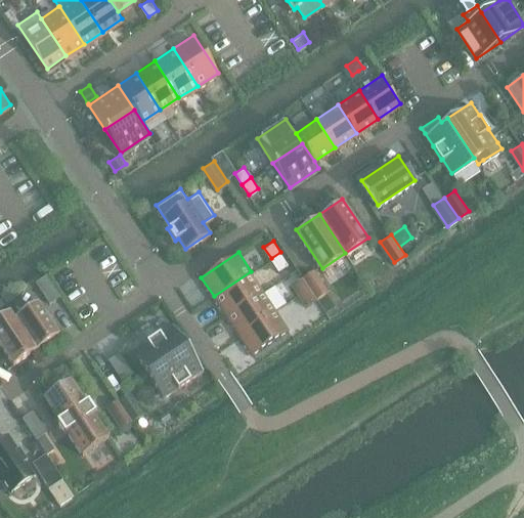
[(288,263),(280,252),(271,258),(278,269),(288,263)]
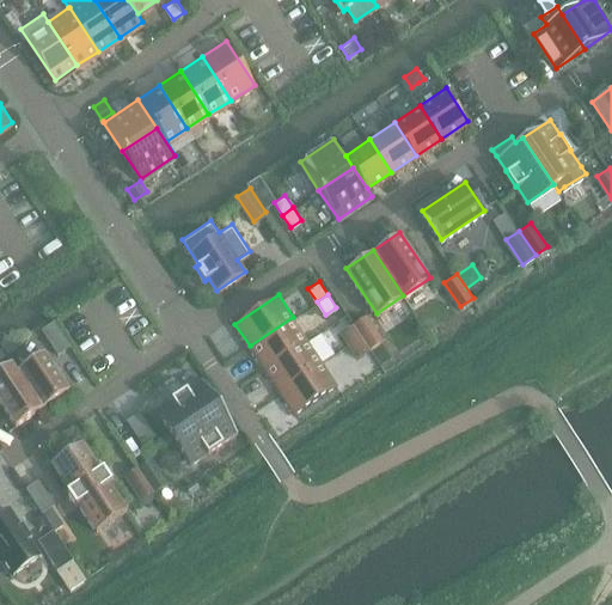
[(366,313),(353,322),(361,334),(369,347),(383,337),(366,313)]
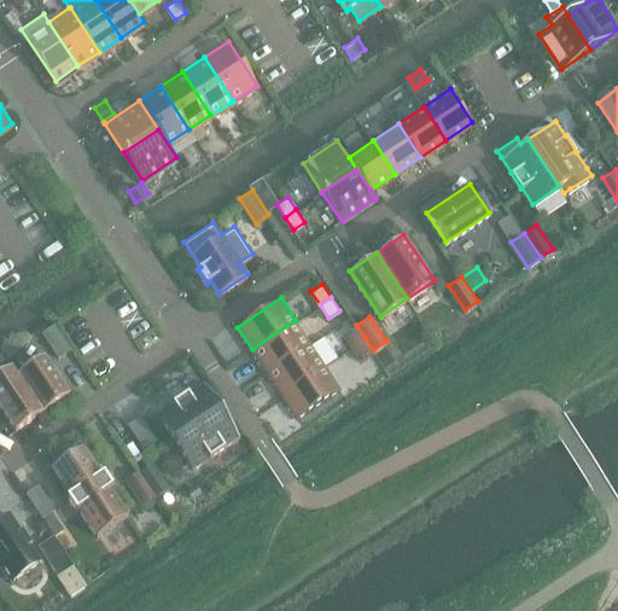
[(267,371),(310,342),(296,320),(252,349),(267,371)]
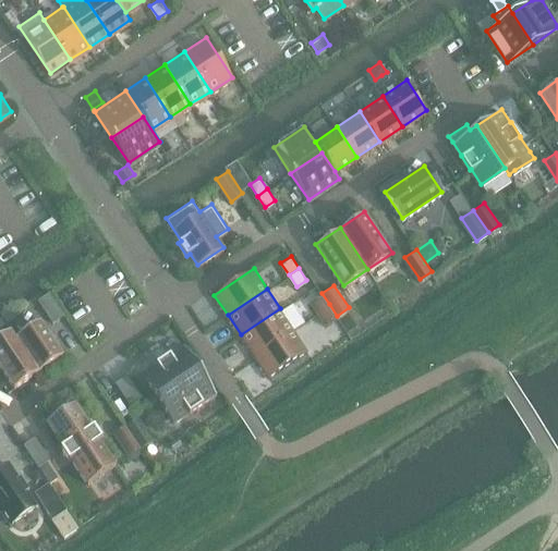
[(64,313),(49,290),(37,297),(52,320),(64,313)]
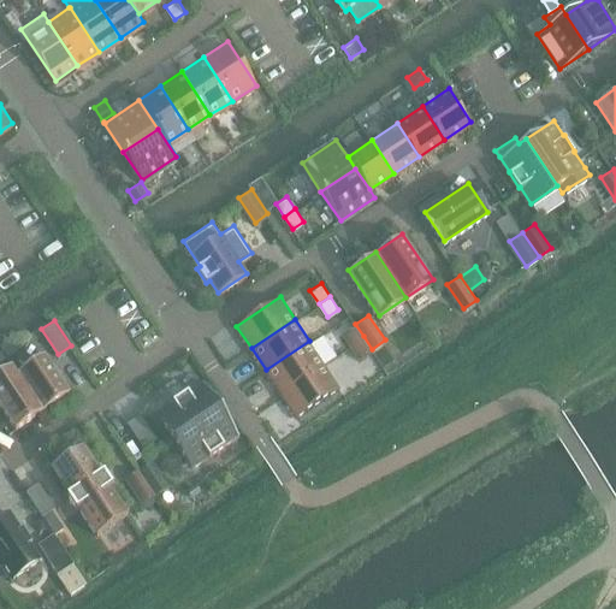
[(355,324),(343,332),(350,344),(363,336),(355,324)]
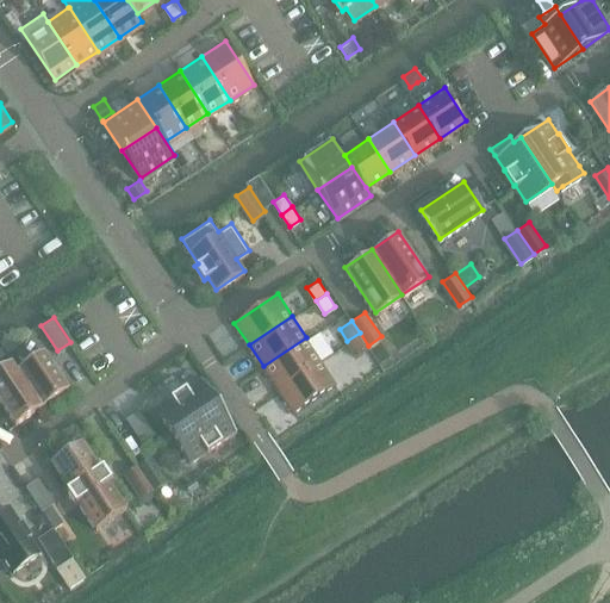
[(360,333),(347,341),(355,354),(368,346),(360,333)]
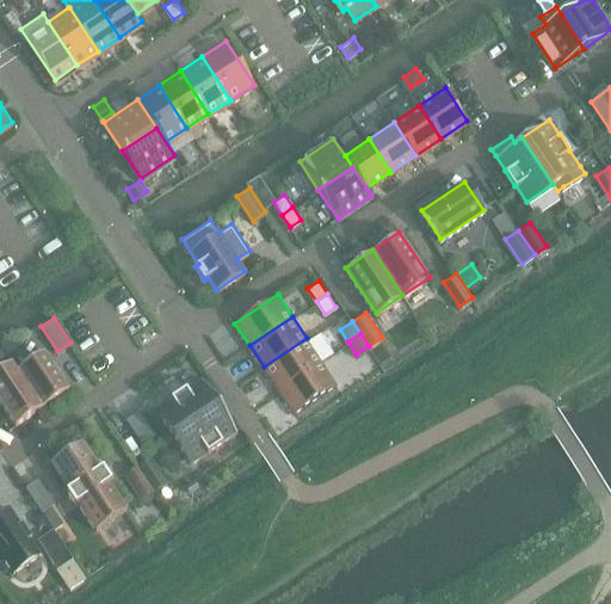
[(278,388),(321,359),(307,338),(264,367),(278,388)]
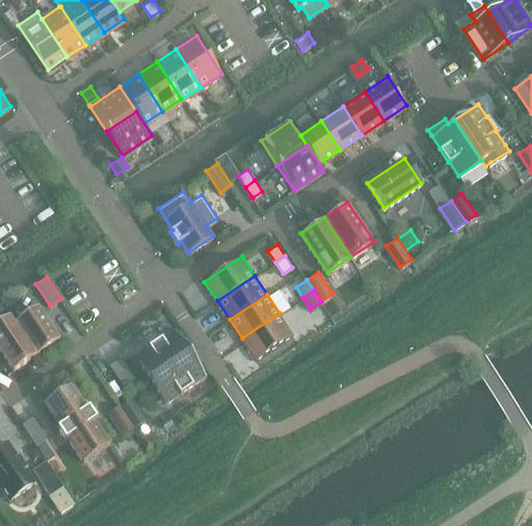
[(60,337),(38,304),(15,320),(36,352),(60,337)]
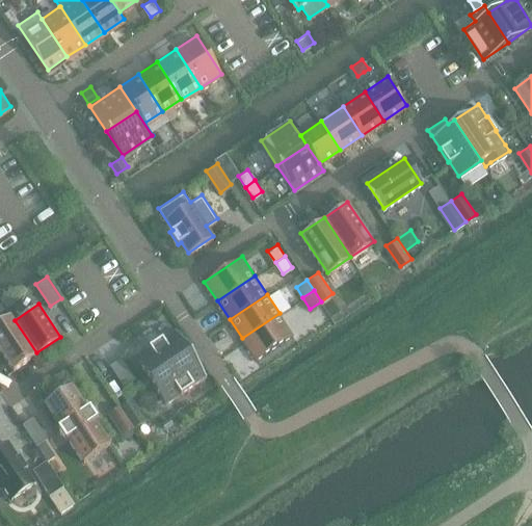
[(36,352),(15,320),(10,313),(0,319),(0,348),(14,368),(36,352)]
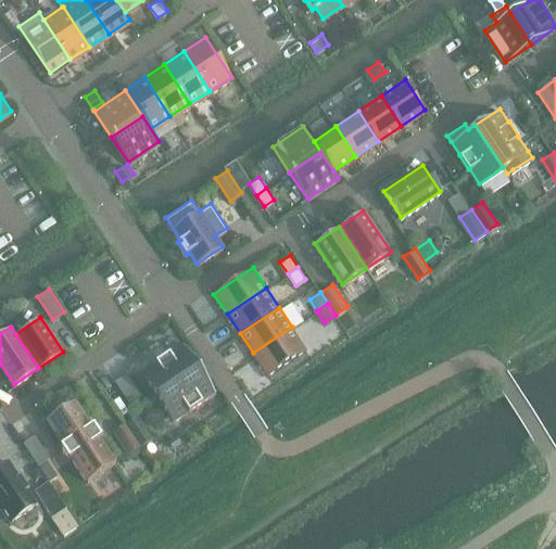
[(266,373),(306,347),(292,327),(253,353),(266,373)]
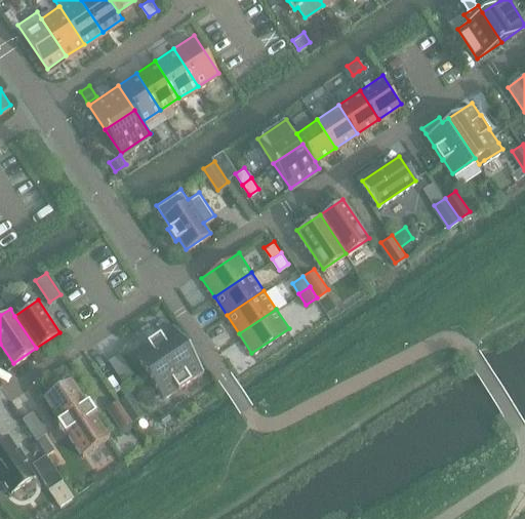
[(149,372),(189,346),(173,323),(160,331),(160,330),(147,340),(133,349),(149,372)]
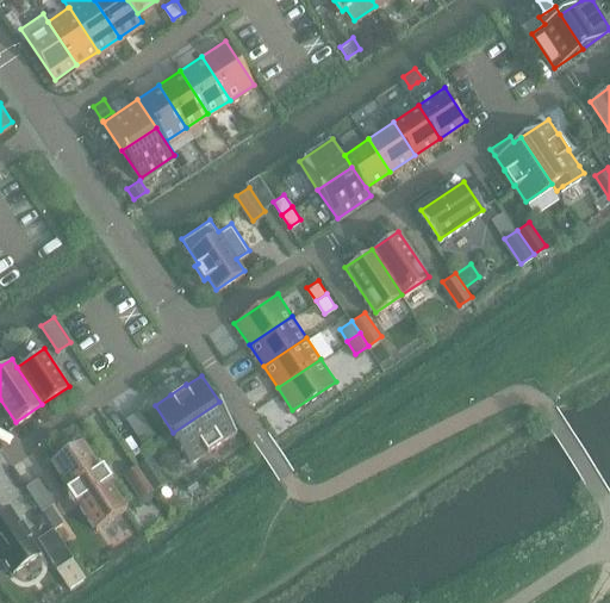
[(222,439),(237,429),(219,402),(173,433),(191,459),(206,449),(207,449),(223,439),(222,439)]
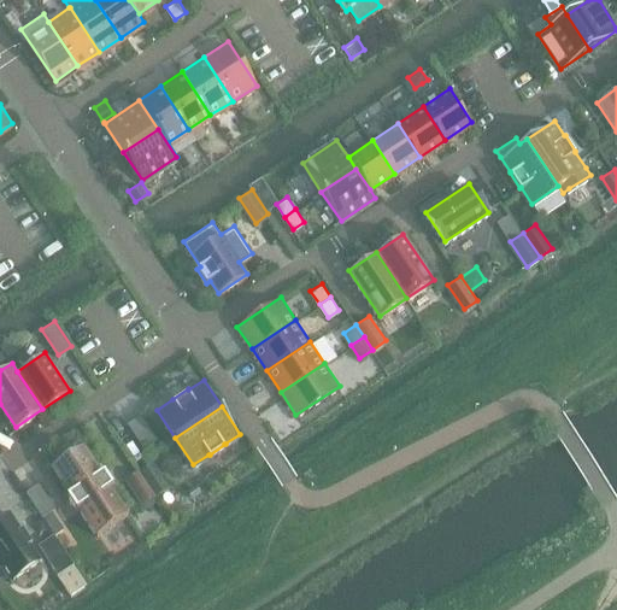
[(157,437),(140,412),(128,421),(144,445),(157,437)]
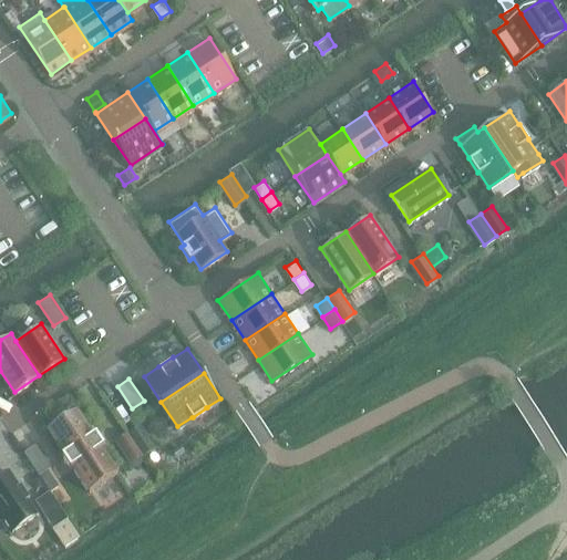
[(92,433),(75,408),(48,427),(63,452),(78,443),(86,455),(101,446),(103,444),(94,432),(92,433)]
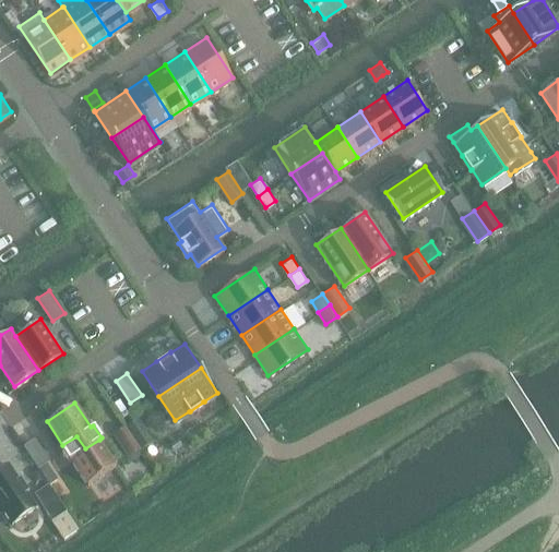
[(137,416),(126,423),(141,446),(152,439),(137,416)]
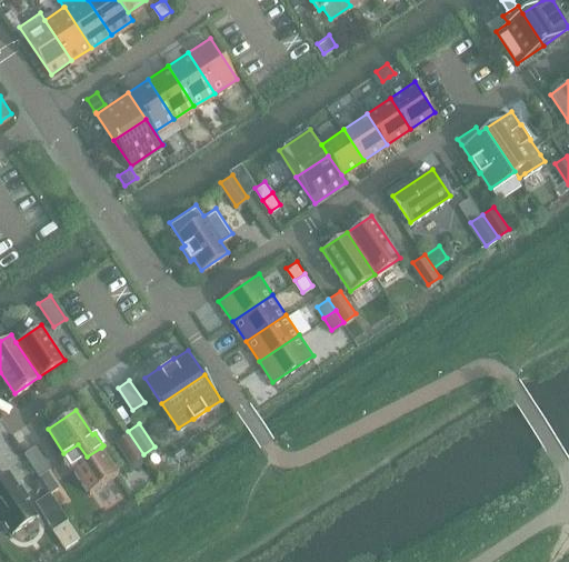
[(128,431),(116,439),(131,462),(143,454),(128,431)]
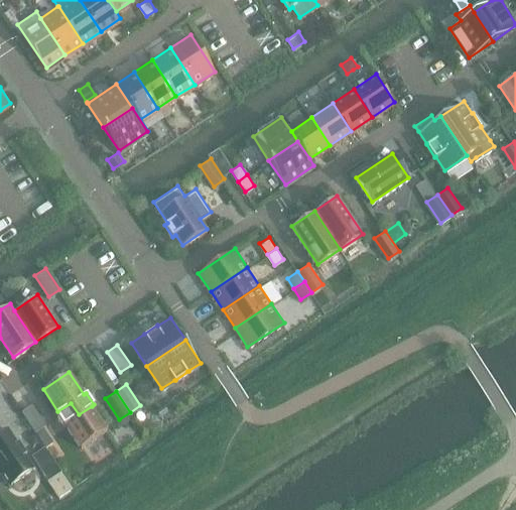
[(45,422),(32,401),(21,408),(35,429),(42,424),(45,422)]
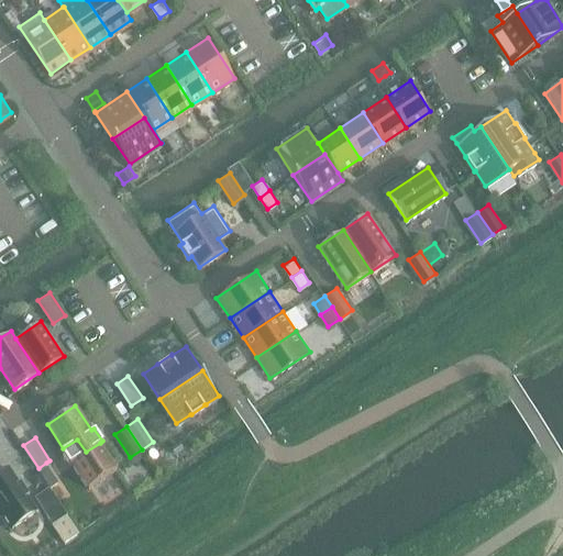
[(116,467),(100,443),(86,452),(77,440),(63,448),(61,449),(69,463),(72,462),(88,486),(116,467)]
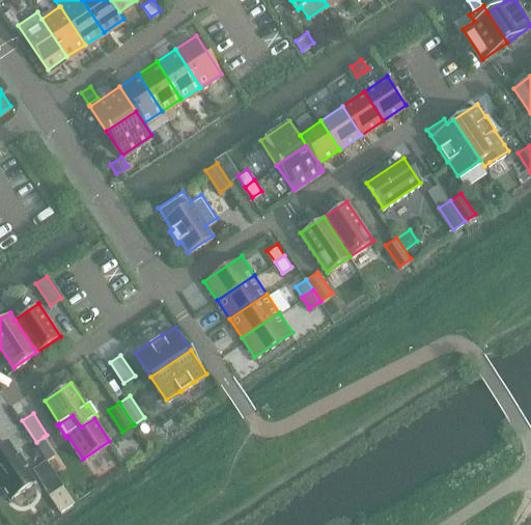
[(44,437),(36,442),(46,457),(54,451),(44,437)]
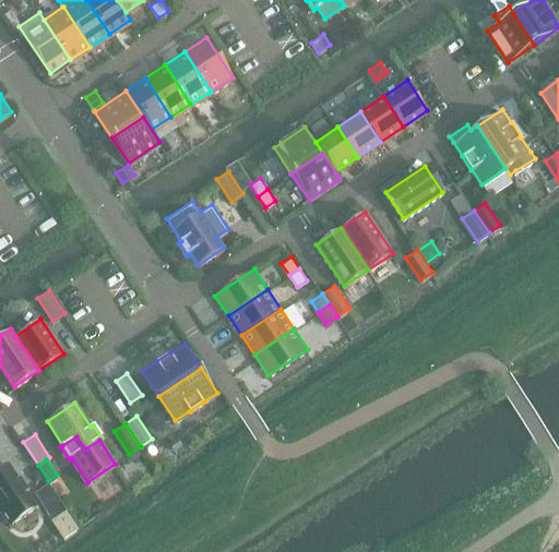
[(36,504),(27,491),(28,490),(20,477),(19,478),(9,464),(0,469),(0,510),(2,508),(11,520),(36,504)]
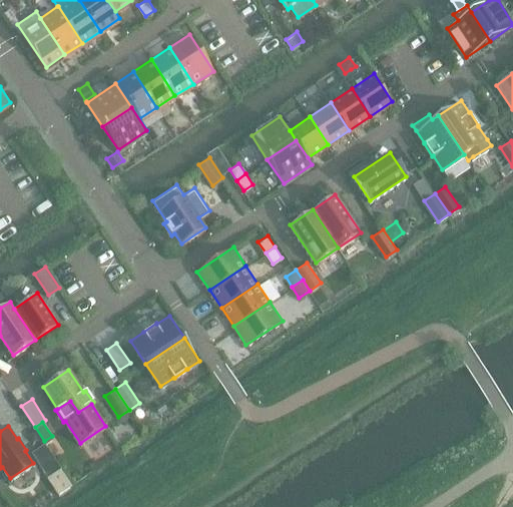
[(61,466),(44,442),(31,451),(48,475),(61,466)]
